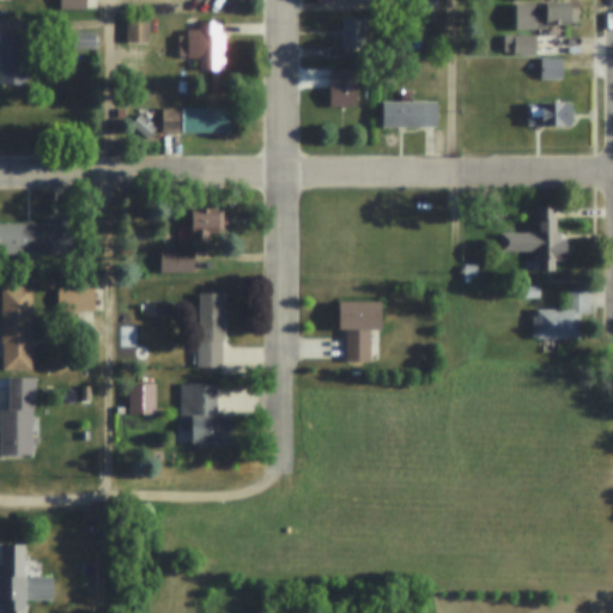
[(85,0),(85,10),(56,10),(56,0),(85,0)]
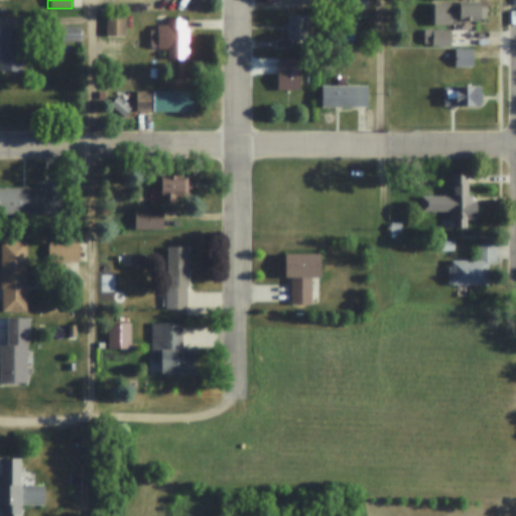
[(434,2),(480,2),(480,20),(459,20),(459,24),(434,24),(434,2)]
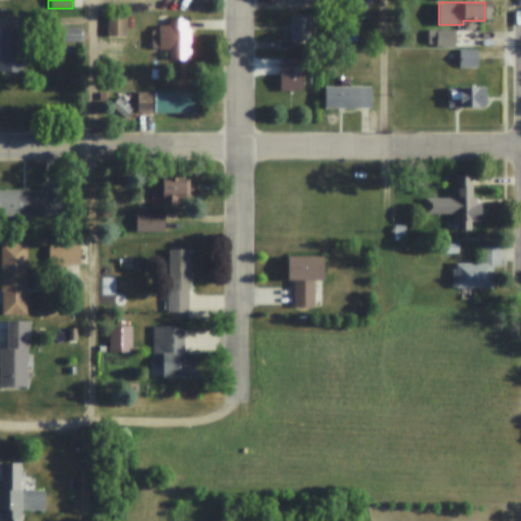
[(290,25),(290,15),(309,15),(309,40),(290,40),(290,31),(288,31),(288,25),(290,25)]
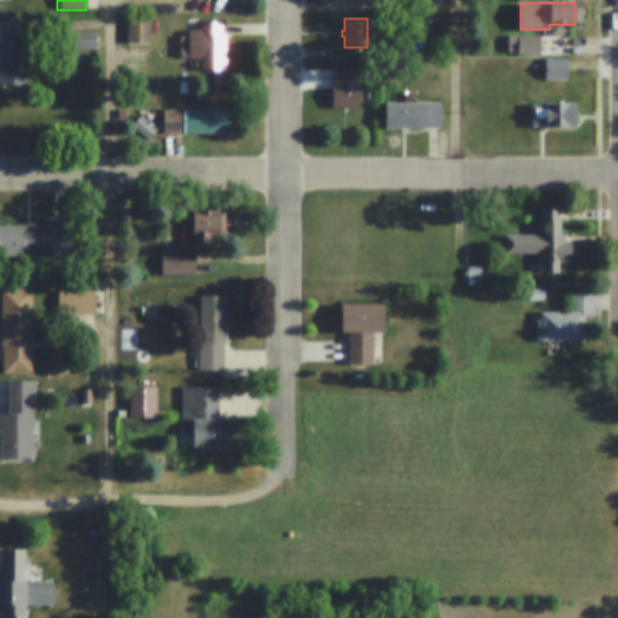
[(127,19),(150,19),(150,41),(127,42),(127,19)]
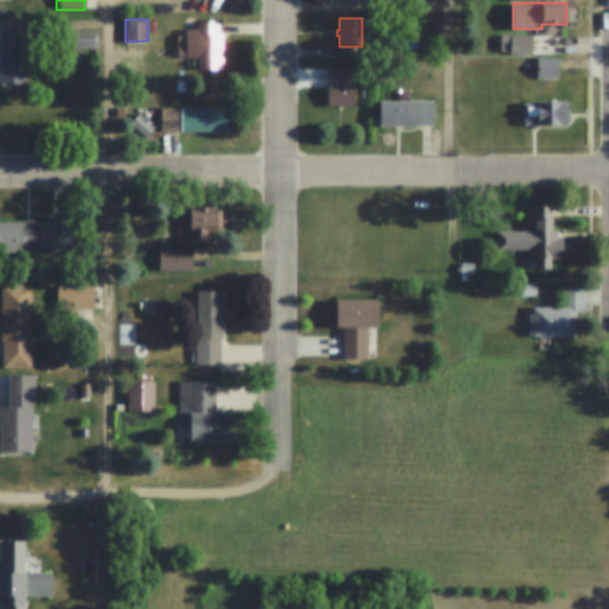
[(186,36),(186,30),(196,30),(196,22),(219,22),(219,33),(221,33),(221,69),(198,69),(196,63),(186,63),(186,60),(176,60),(176,36),(186,36)]
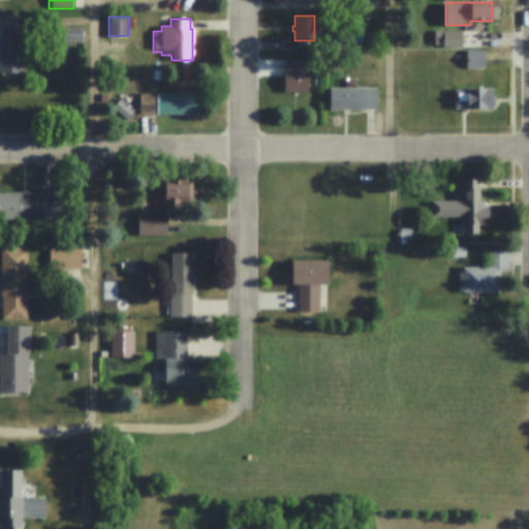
[(82,27),(82,43),(58,43),(58,27),(82,27)]
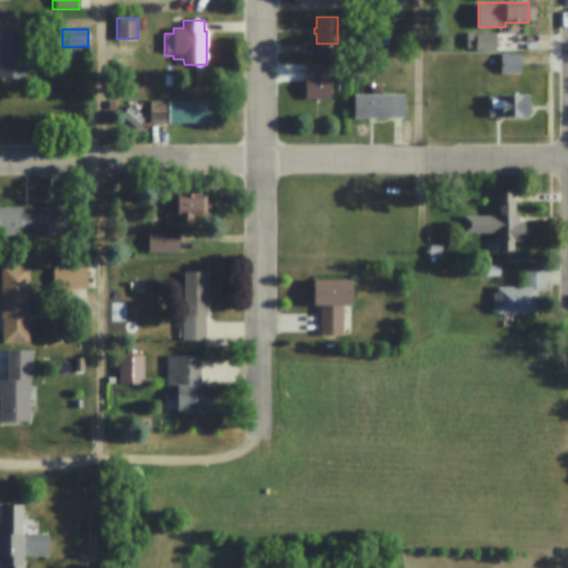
[(0,30),(22,30),(22,79),(0,79),(0,30)]
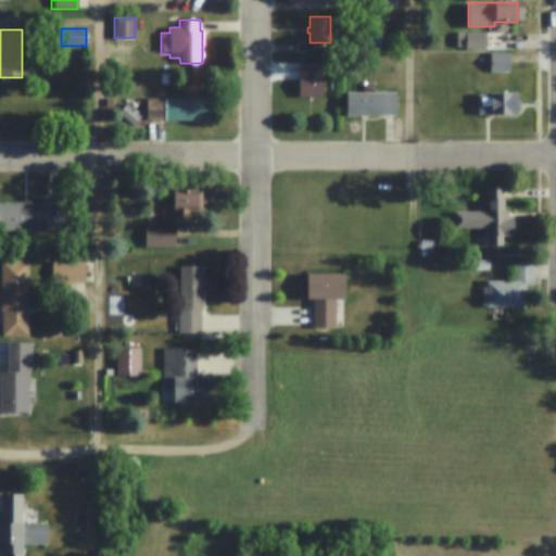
[(485,30),(485,49),(466,49),(466,46),(457,46),(457,30),(485,30)]
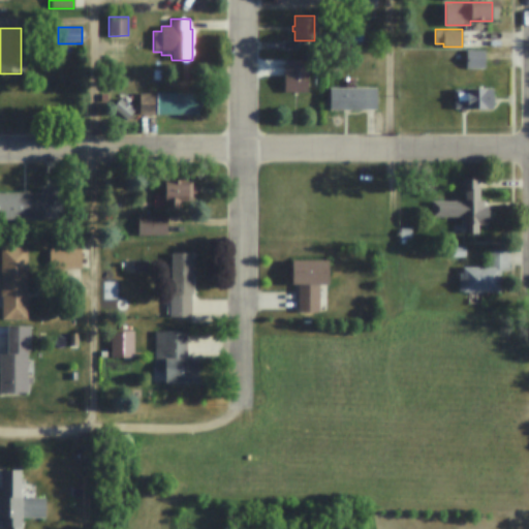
[(282,41),(298,41),(298,51),(282,51),(282,41)]
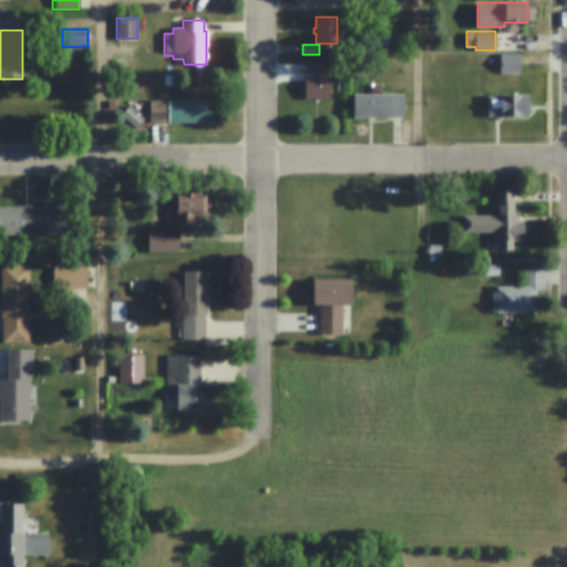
[(498,53),(519,53),(519,73),(500,73),(498,53)]
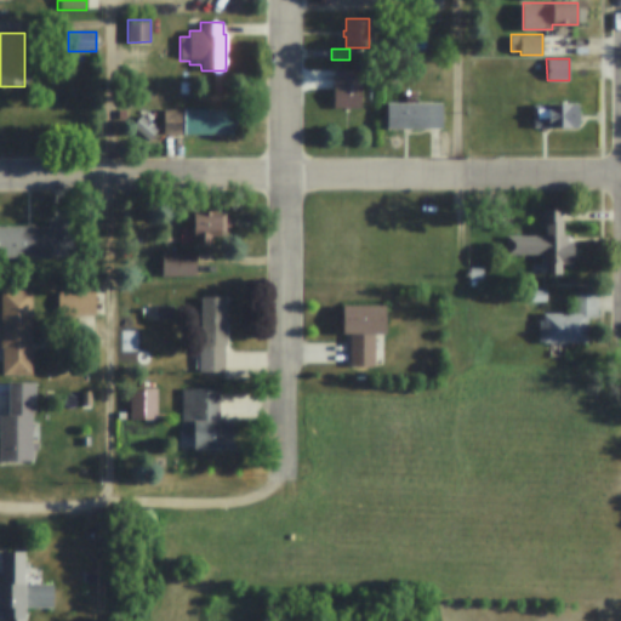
[(362,69),(362,108),(332,108),(332,84),(336,84),(336,69),(362,69)]
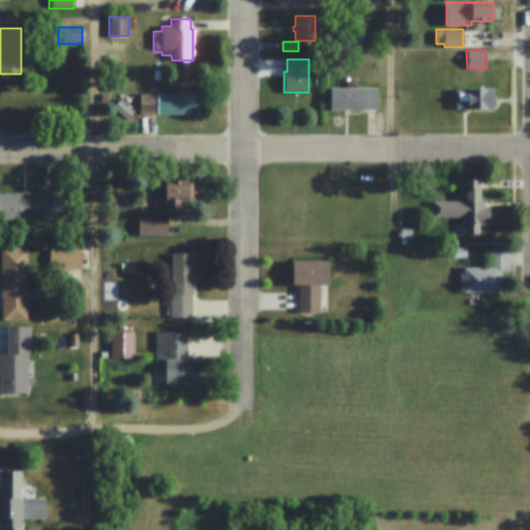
[(152,70),(162,70),(162,81),(153,81),(152,70)]
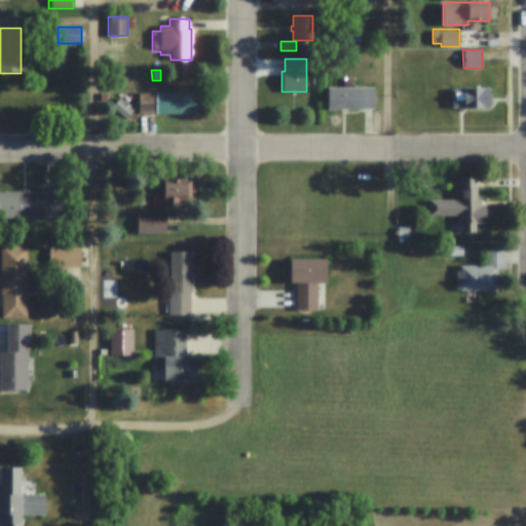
[(373,86),(374,108),(328,108),(328,86),(373,86)]
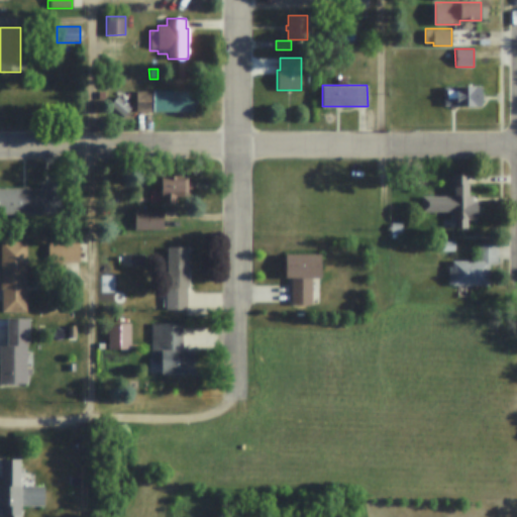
[(481,86),(481,106),(443,106),(443,86),(481,86)]
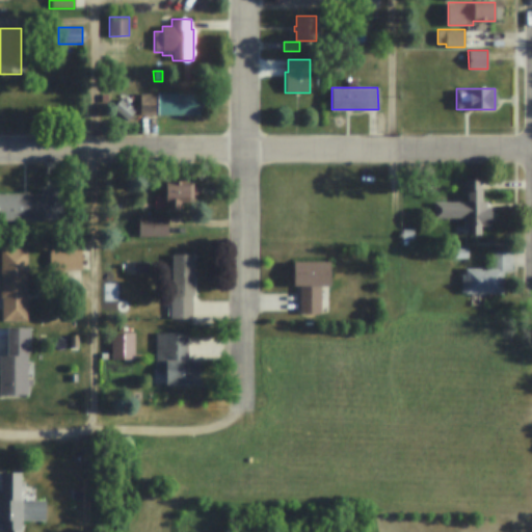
[(202,94),(202,115),(141,115),(141,94),(202,94)]
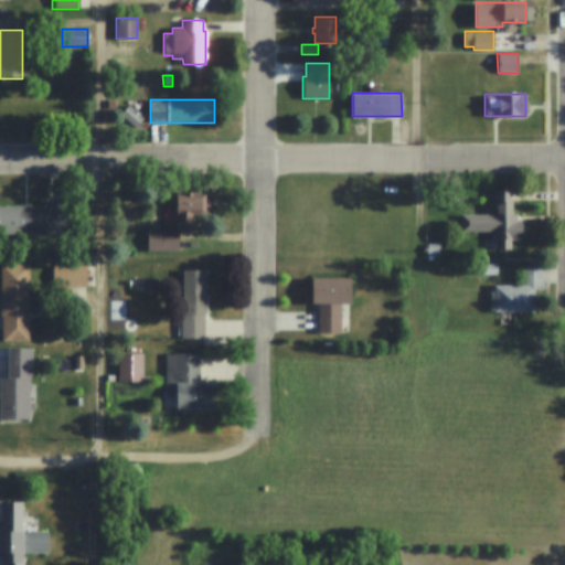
[(518,214),(518,220),(521,220),(522,240),(511,240),(511,248),(497,248),(497,232),(460,232),(460,214),(497,214),(497,190),(511,189),(511,214),(518,214)]
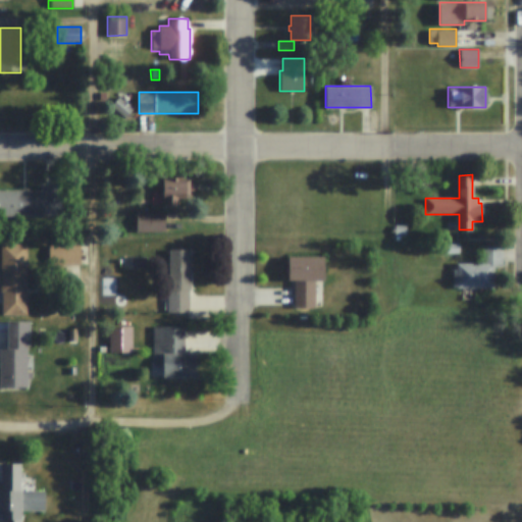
[(190,179),(190,199),(178,200),(178,205),(163,205),(163,180),(172,180),(172,177),(177,177),(177,180),(190,179)]
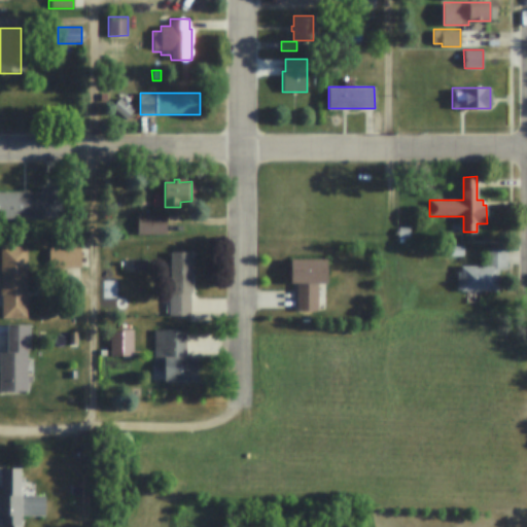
[(62,187),(62,218),(0,218),(0,192),(41,192),(41,187),(62,187)]
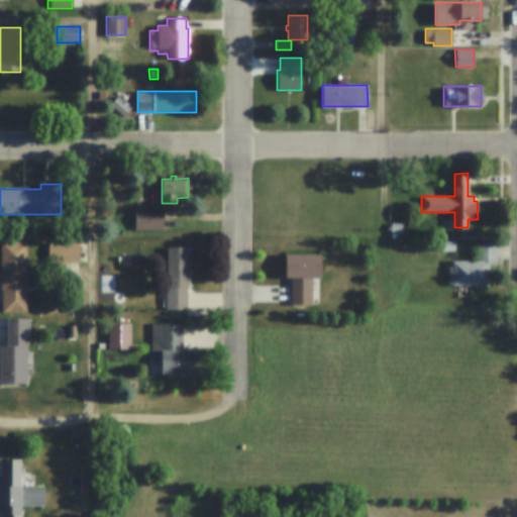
[(162,209),(163,230),(135,230),(135,209),(162,209)]
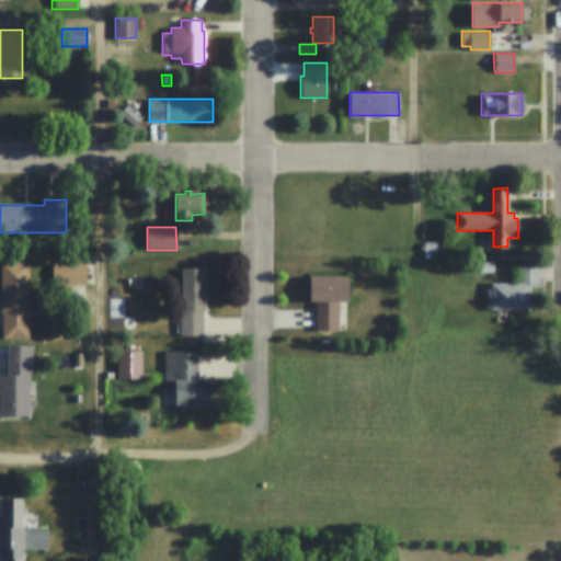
[(477,261),(493,261),(493,273),(477,273),(477,261)]
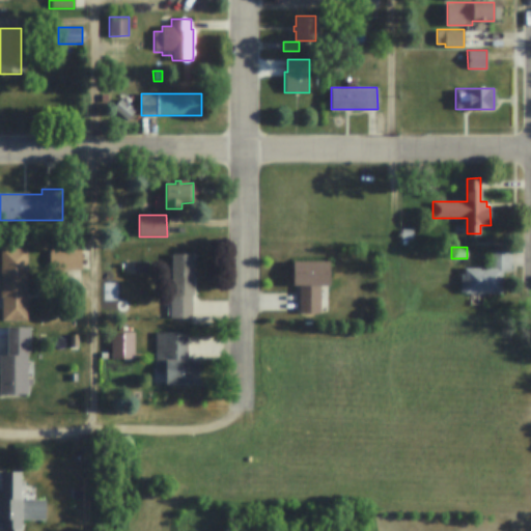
[(0,248),(27,248),(27,319),(2,319),(2,298),(0,298),(0,248)]
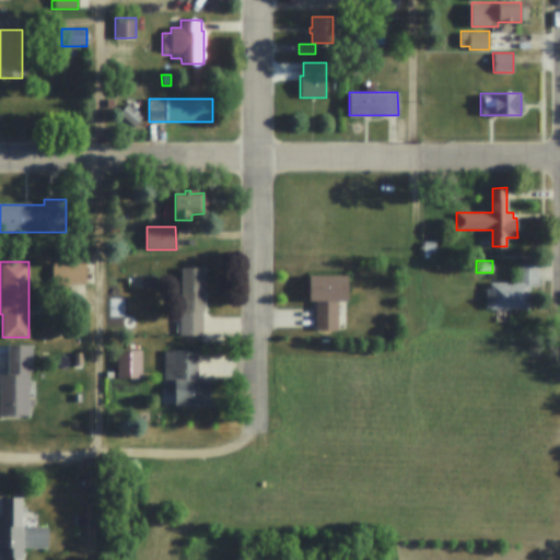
[(85,264),(85,284),(55,284),(55,264),(85,264)]
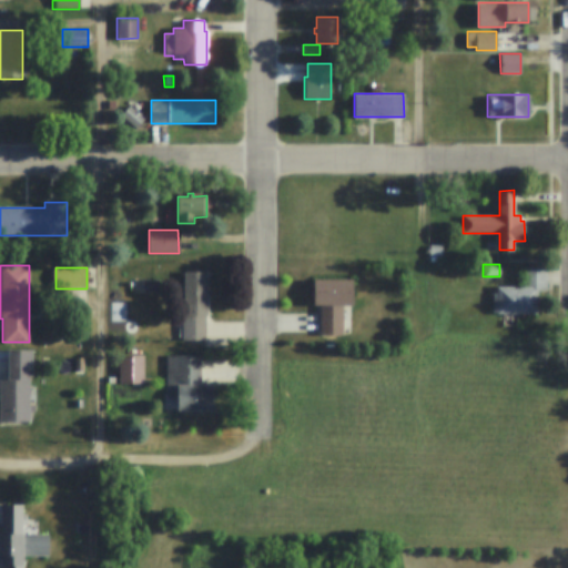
[(497,312),(493,312),(493,293),(497,293),(497,286),(524,286),(524,267),(545,267),(546,290),(537,291),(537,314),(497,314),(497,312)]
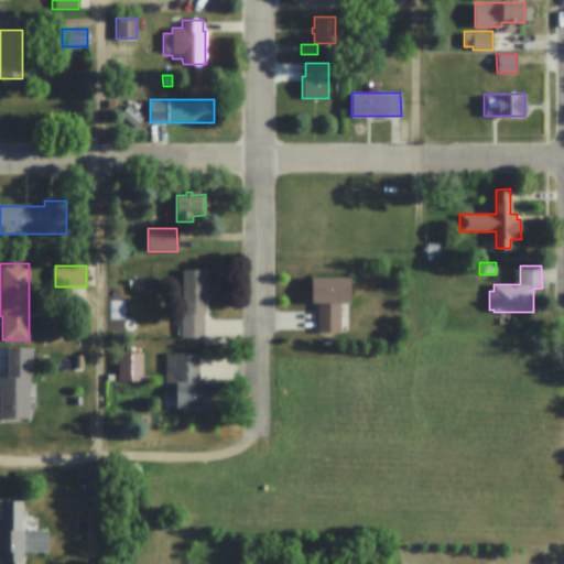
[(182,269),(206,269),(206,302),(205,302),(205,313),(204,313),(204,329),(203,329),(203,337),(182,337),(182,269)]
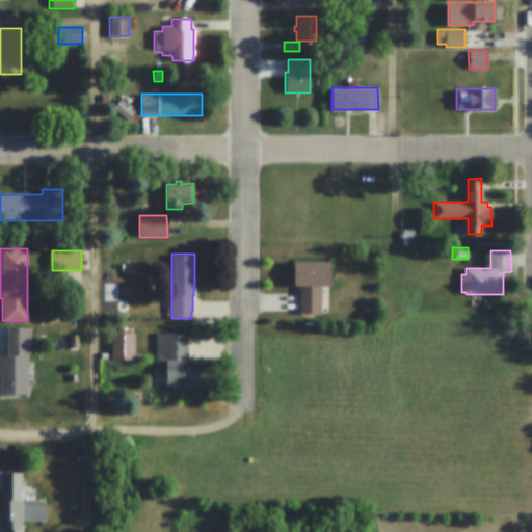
[(293,262),(329,262),(329,286),(320,286),(320,313),(299,313),(299,286),(293,286),(293,262)]
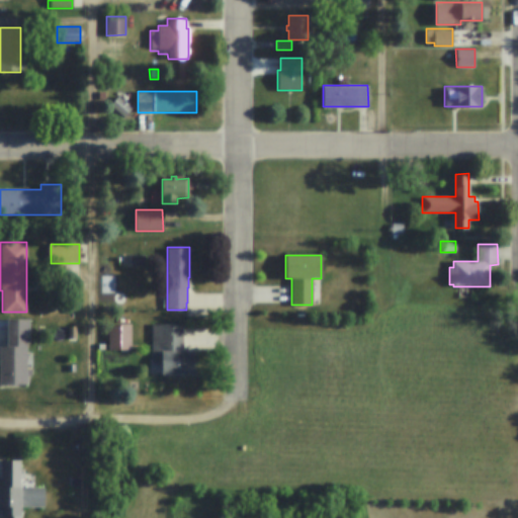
[(29,319),(29,345),(26,345),(26,383),(0,383),(0,346),(7,346),(7,319),(29,319)]
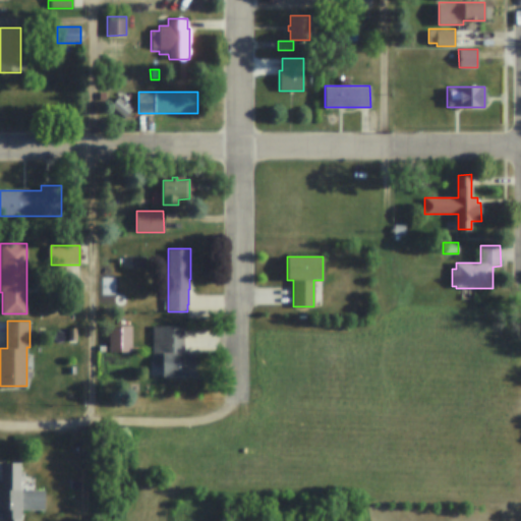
[(131,326),(131,351),(109,351),(109,326),(131,326)]
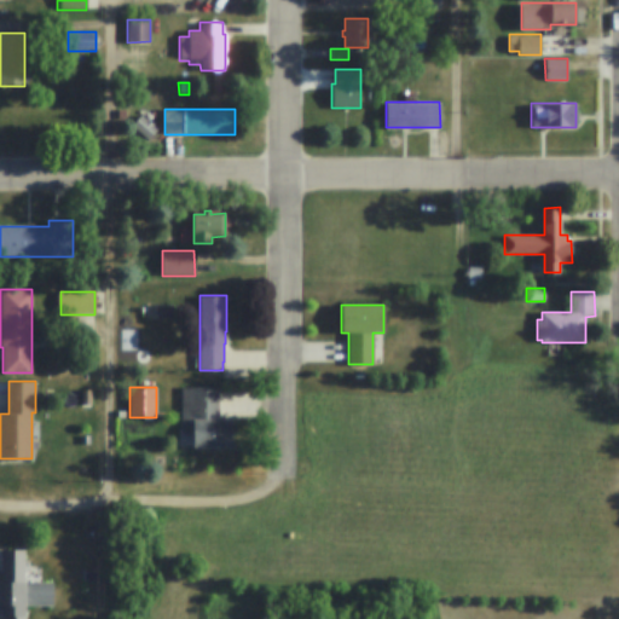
[(232,418),(232,447),(194,447),(194,432),(181,432),(181,387),(218,387),(218,418),(232,418)]
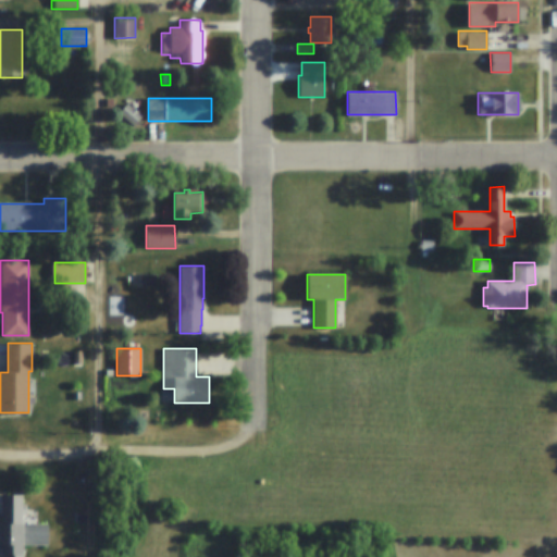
[(22,544),(22,556),(1,556),(1,544),(0,544),(0,523),(1,523),(1,495),(22,495),(22,523),(47,523),(47,544),(22,544)]
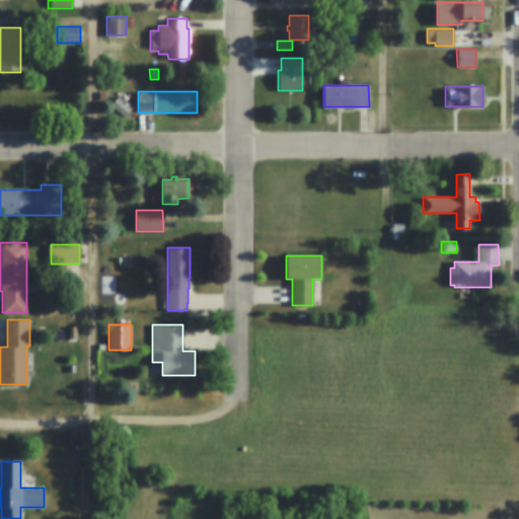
[(71,478),(80,478),(80,487),(71,487),(71,478)]
